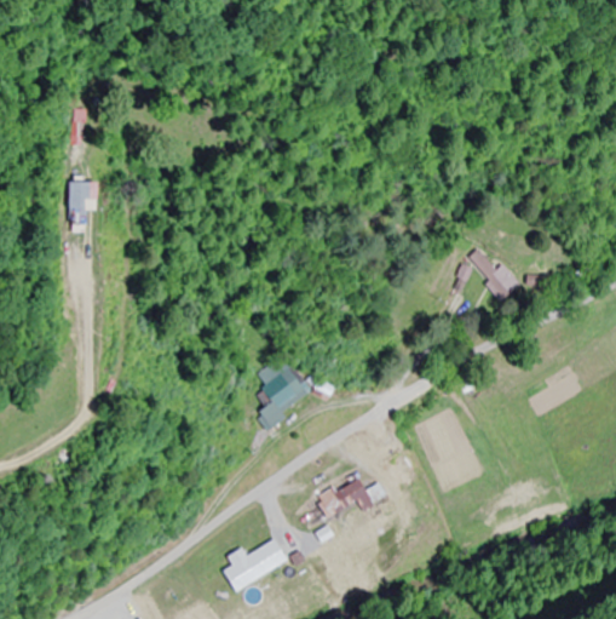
[(69,181),(91,181),(91,147),(69,147),(69,181)]
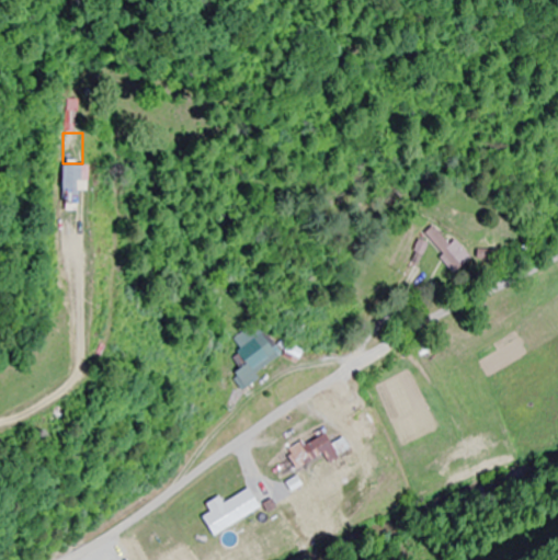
[(468,256),(436,223),(422,235),(454,270),(468,256)]
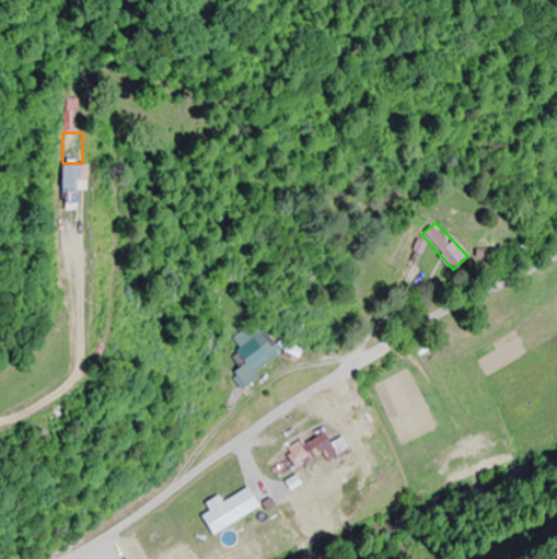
[(242,387),(258,377),(254,371),(281,353),(264,325),(236,342),(248,361),(232,372),(242,387)]
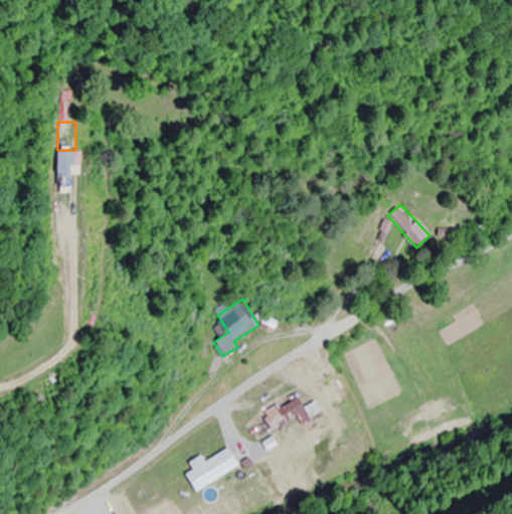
[(264,416),(273,432),(306,409),(297,395),(264,416)]
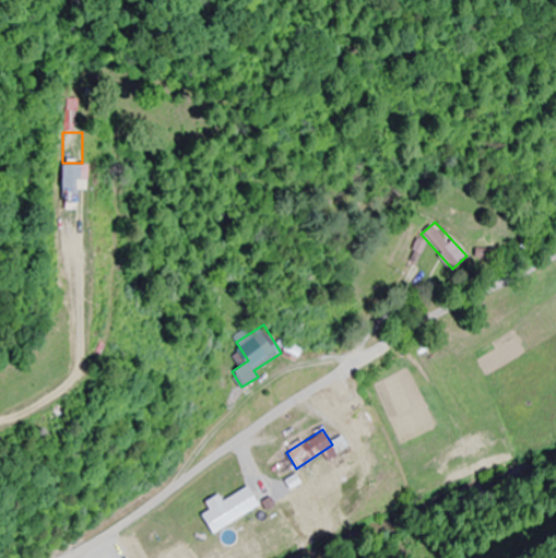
[(201,512),(211,532),(261,506),(250,486),(201,512)]
